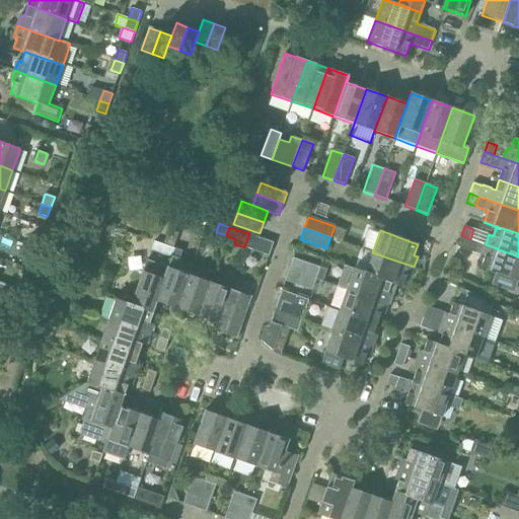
[(249,233),(244,247),(269,255),(274,242),(249,233)]
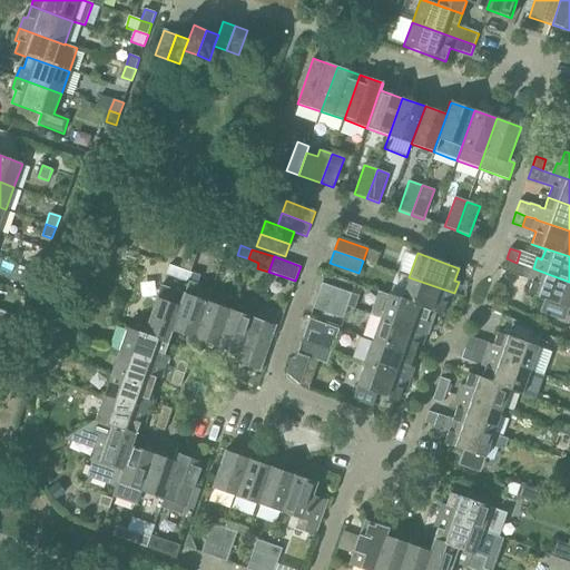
[(43,262),(33,258),(30,269),(40,273),(43,262)]
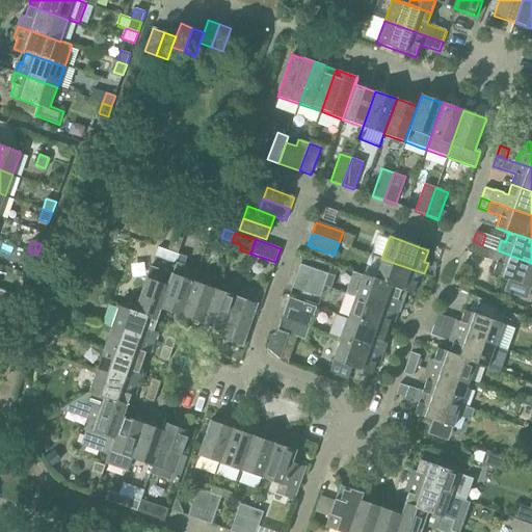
[(527,300),(531,288),(531,286),(531,263),(498,250),(482,245),(473,241),(469,253),(497,262),(493,273),(509,280),(505,292),(527,300)]
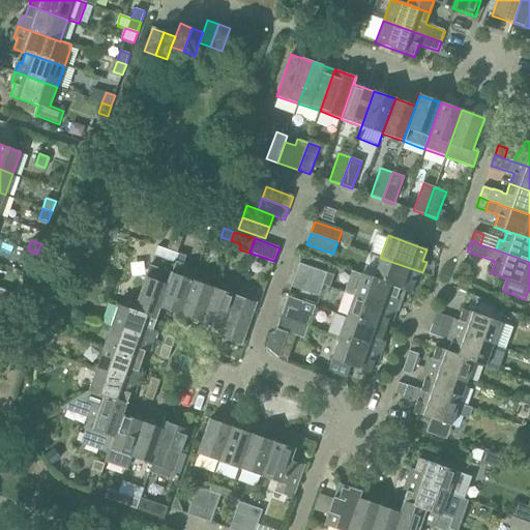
[(157,246),(154,256),(165,259),(168,249),(157,246)]
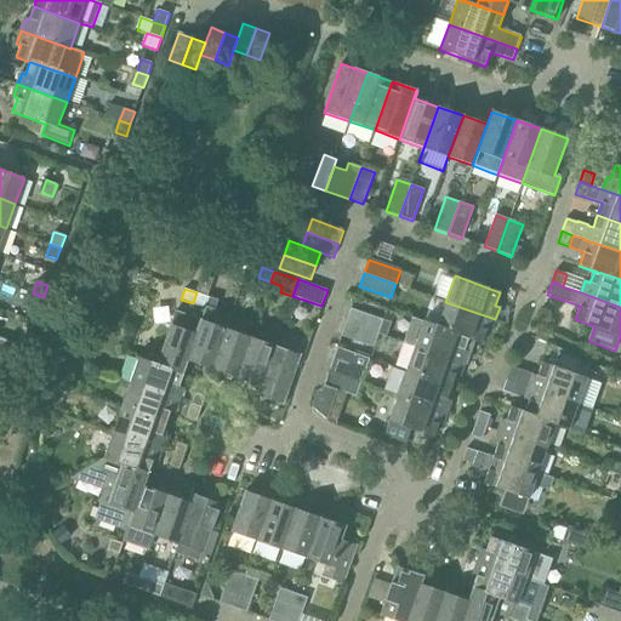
[(201,320),(187,360),(188,360),(212,369),(226,329),(231,314),(215,309),(218,300),(197,292),(193,303),(206,308),(203,320),(201,320)]
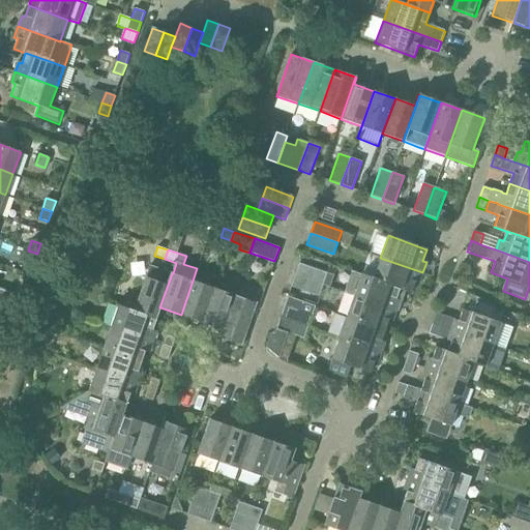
[(37,254),(28,251),(25,261),(34,264),(37,254)]
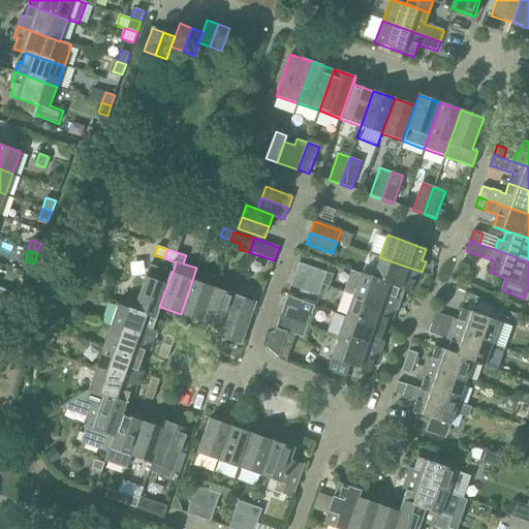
[(372,278),(400,287),(399,289),(410,292),(414,281),(418,282),(422,272),(379,257),(372,277),(372,278)]
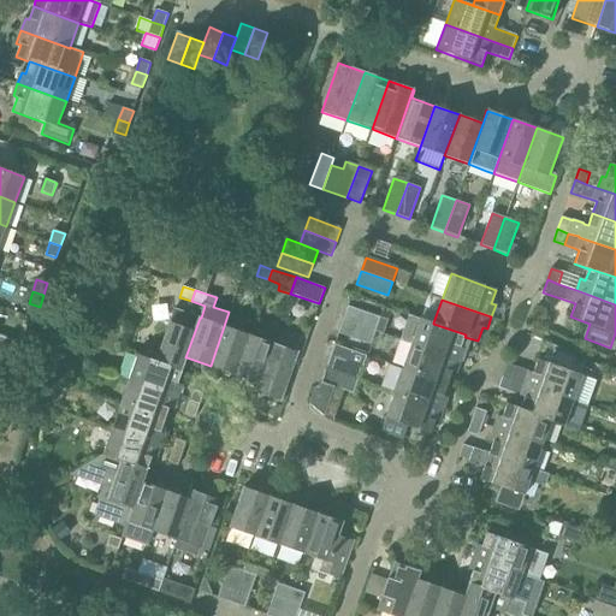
[(380,318),(349,307),(344,319),(375,331),(380,318)]
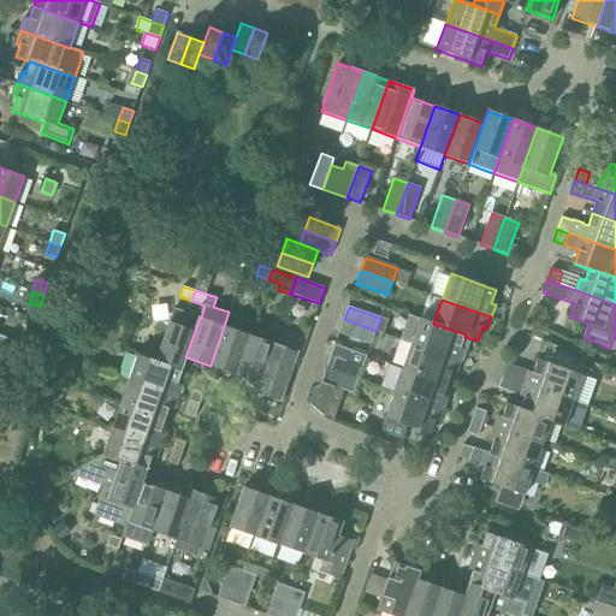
[(155,362),(138,356),(137,357),(182,372),(187,357),(185,357),(200,318),(173,308),(155,362)]
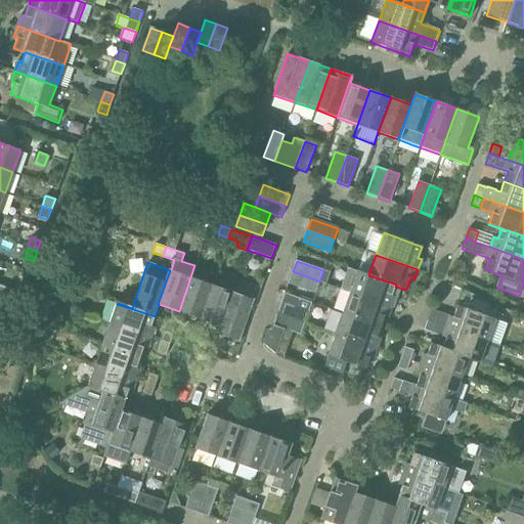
[(341,289),(350,292),(389,306),(392,307),(396,297),(392,296),(395,287),(396,285),(368,275),(348,268),(341,289)]
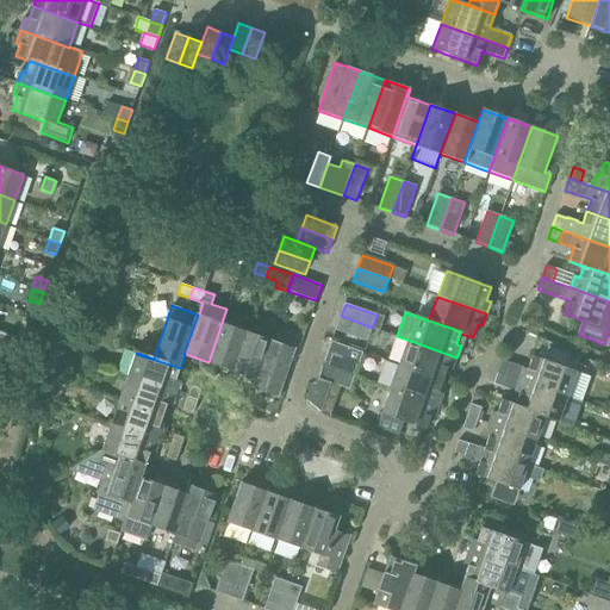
[(336,330),(367,341),(372,328),(341,316),(336,330)]
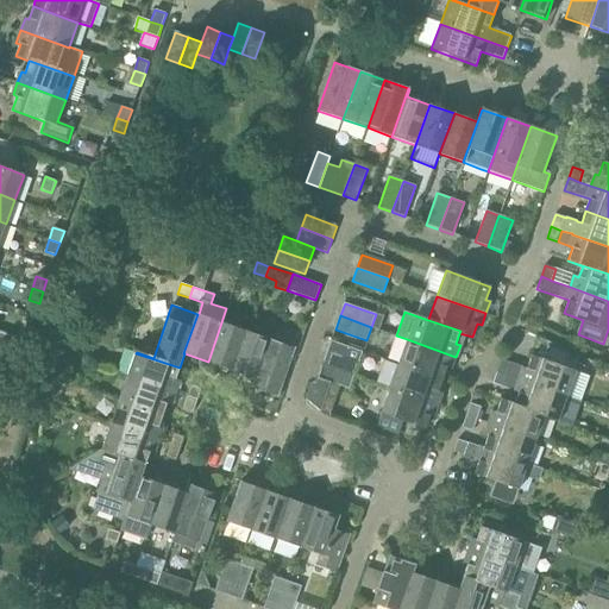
[(221,322),(208,362),(232,370),(246,331),(221,322)]
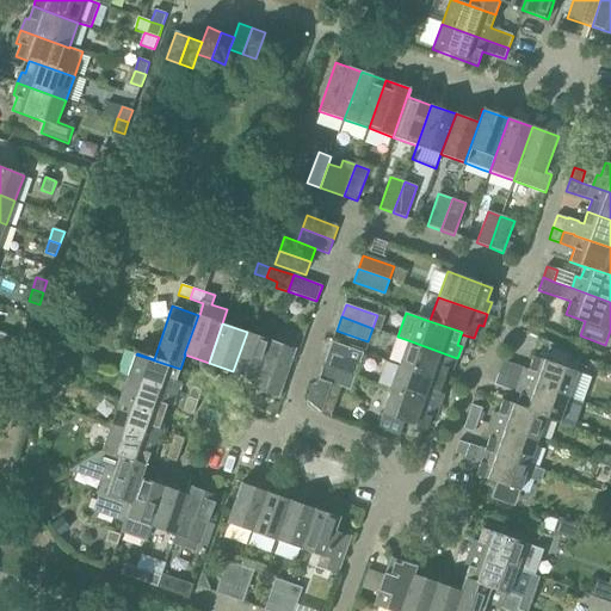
[(0,331),(0,345),(14,350),(19,339),(0,331)]
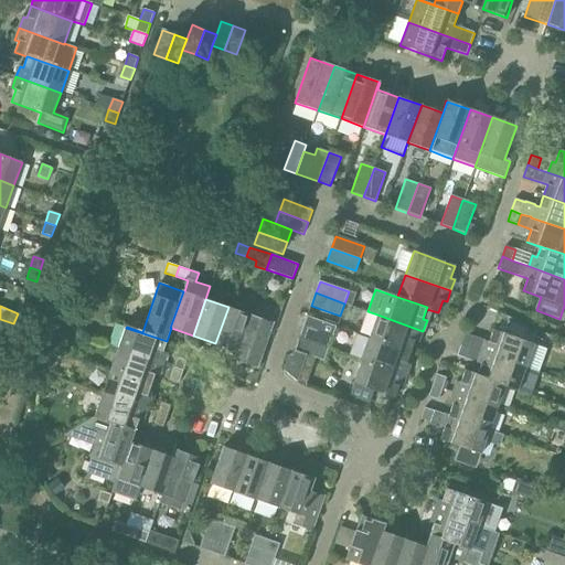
[(215,343),(236,351),(234,360),(249,315),(228,307),(215,343)]
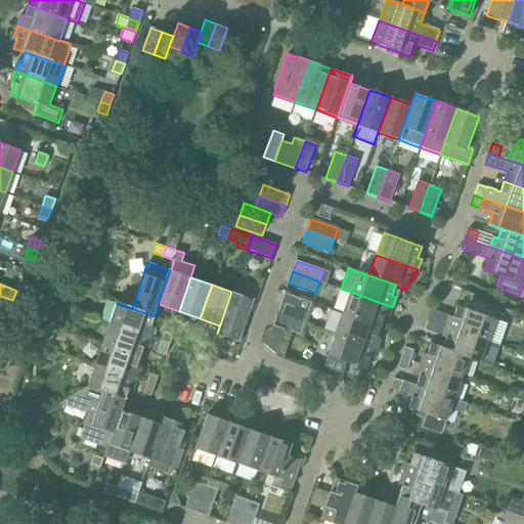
[(241,342),(255,300),(231,292),(217,334),(241,342)]
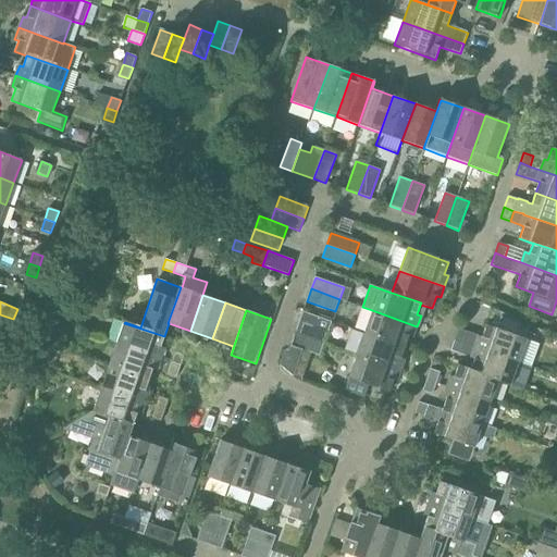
[(417,326),(413,325),(372,310),(364,333),(405,348),(409,336),(412,337),(417,326)]
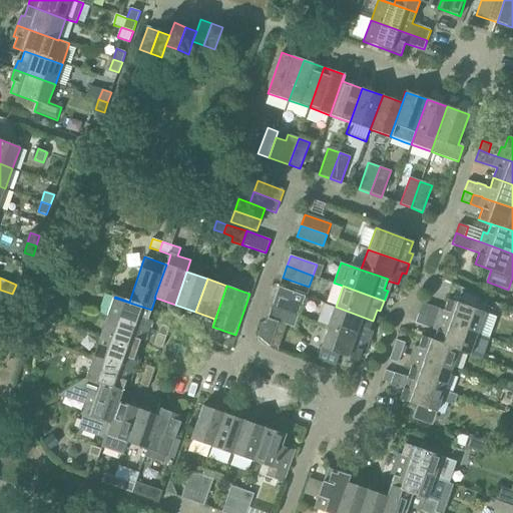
[(278,292),(276,297),(272,308),(298,317),(306,296),(280,287),(278,292)]
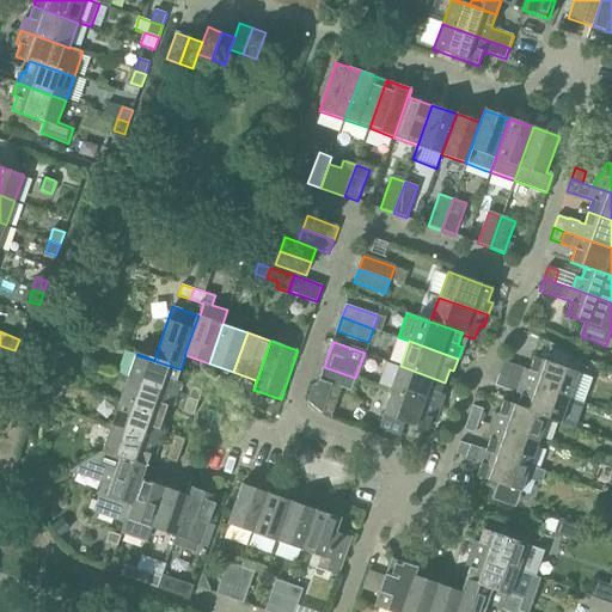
[(505,362),(500,375),(510,378),(521,381),(570,399),(582,404),(592,378),(580,373),(585,359),(554,348),(549,361),(536,356),(530,371),(505,362)]
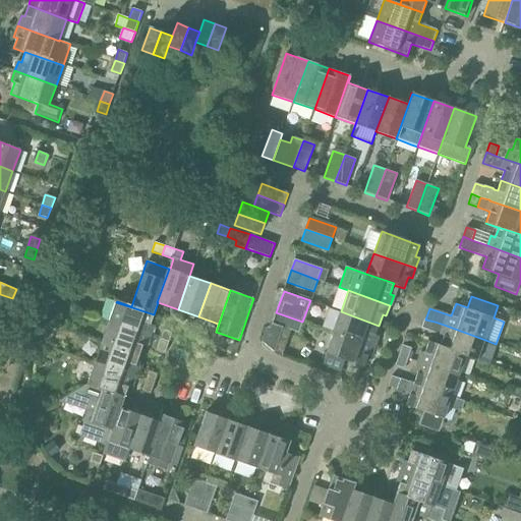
[(154,314),(116,302),(109,322),(151,336),(154,326),(151,325),(154,314)]
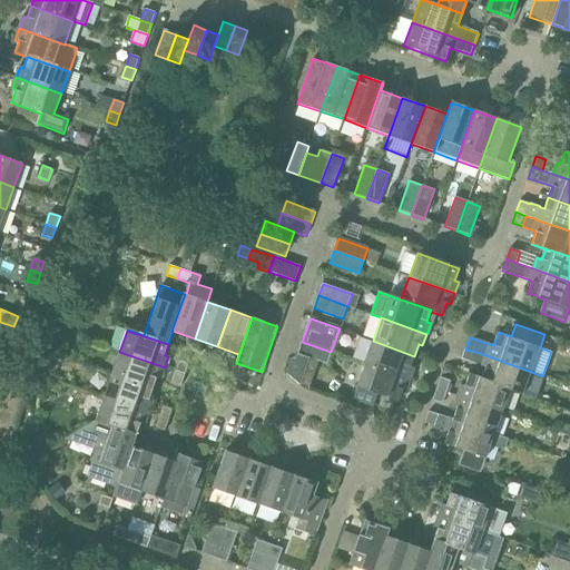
[(414,356),(373,341),(365,364),(410,381),(414,369),(411,366),(414,356)]
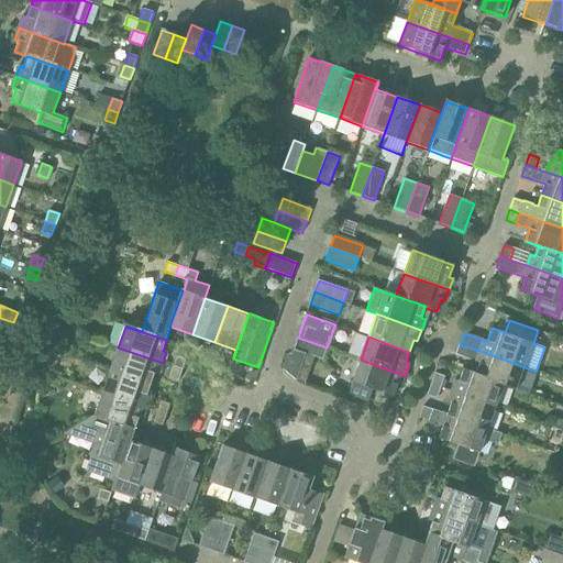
[(298,338),(296,345),(294,350),(322,360),(327,348),(298,338)]
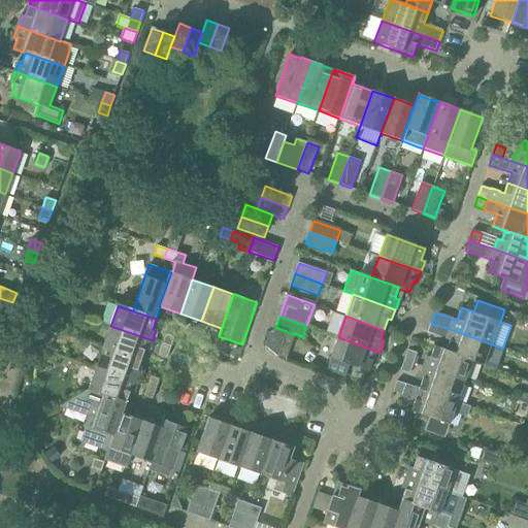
[(428,333),(437,336),(440,326),(431,324),(428,333)]
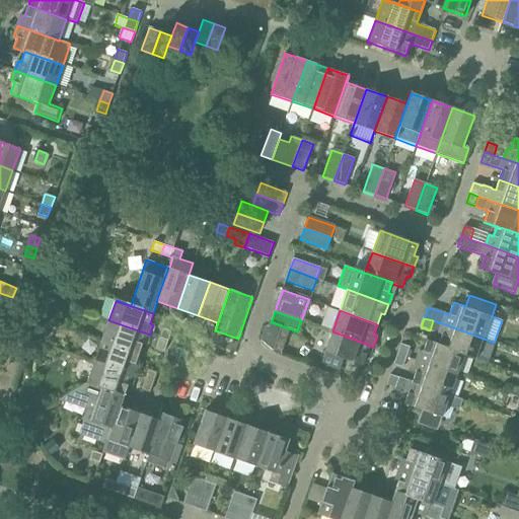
[(150,335),(108,320),(101,342),(139,355),(143,344),(146,346),(150,335)]
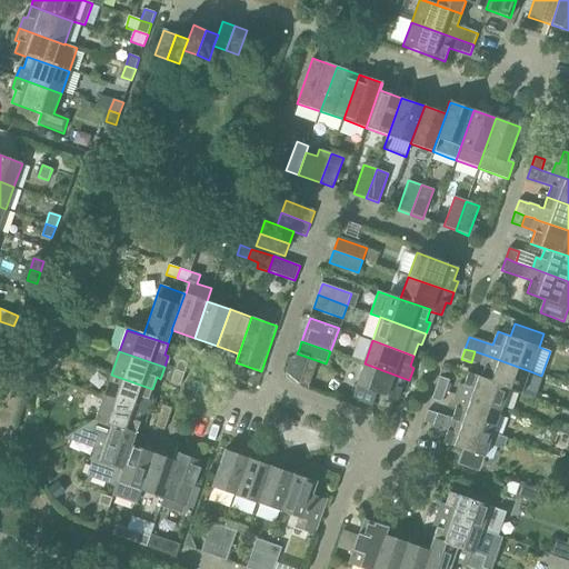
[(468,373),(468,375),(510,390),(521,395),(530,371),(485,355),(475,351),(471,362),(481,366),(485,367),(481,378),(468,373)]
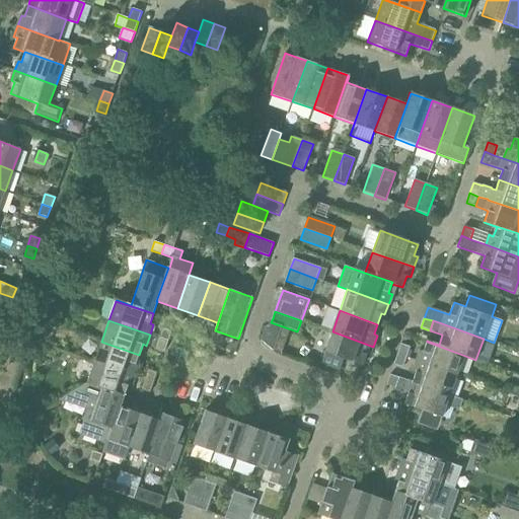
[(171,331),(163,328),(159,339),(168,342),(171,331)]
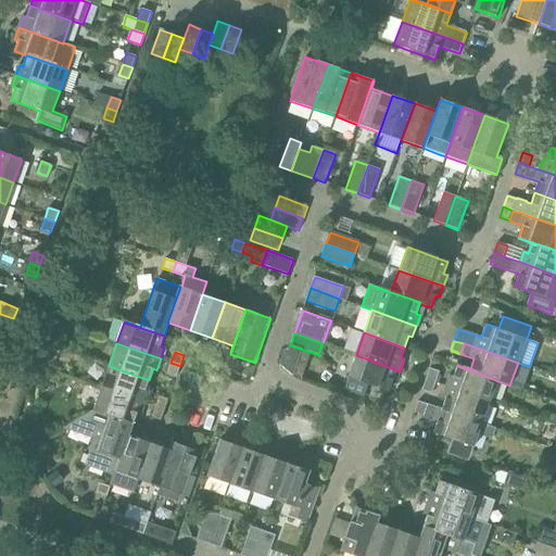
[(364,395),(367,384),(388,392),(392,380),(396,382),(400,371),(356,355),(344,389),(364,395)]
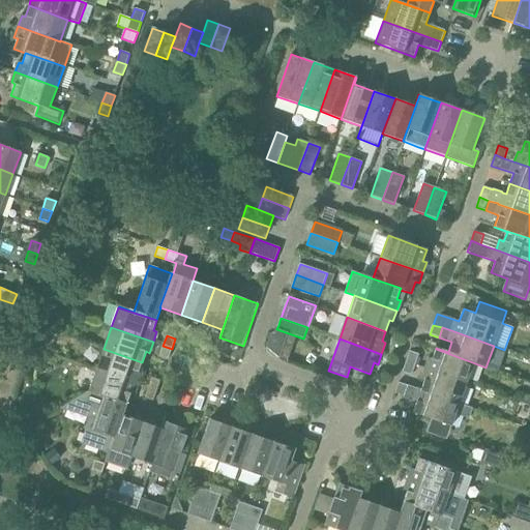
[(172,349),(163,346),(159,356),(168,359),(172,349)]
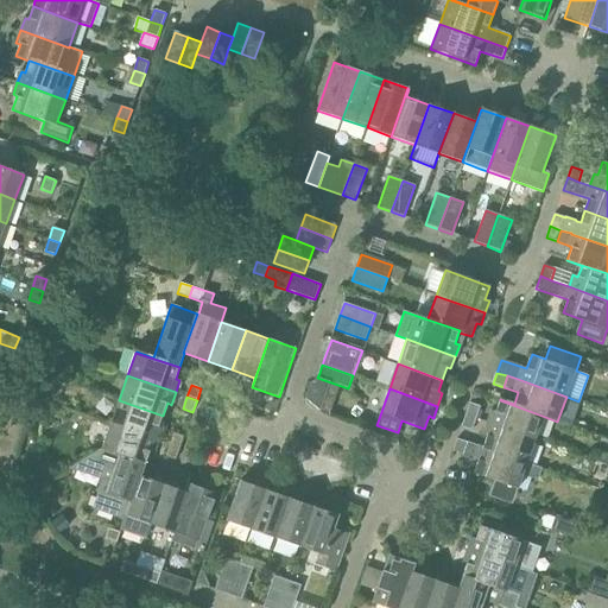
[(163,416),(119,400),(111,424),(158,442),(163,429),(159,428),(163,416)]
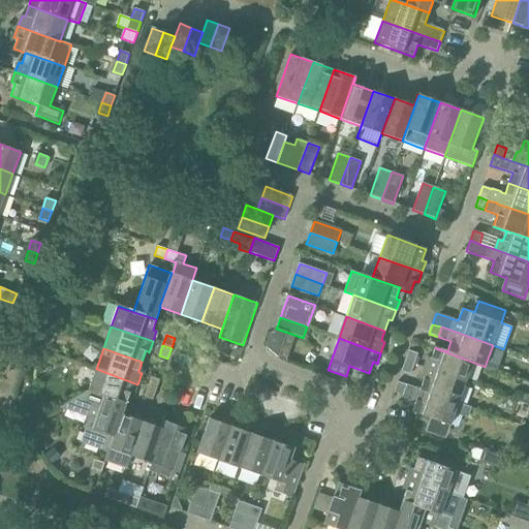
[(431,359),(428,356),(424,368),(466,383),(473,364),(484,368),(485,367),(435,348),(431,359)]
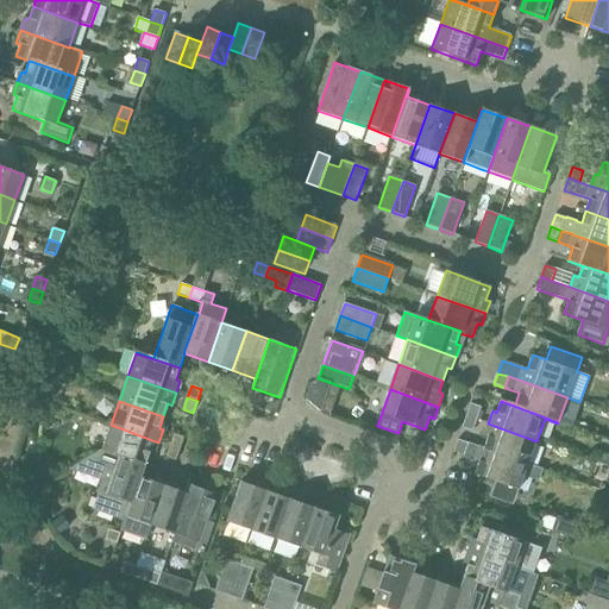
[(482,407),(471,403),(466,416),(477,420),(482,407)]
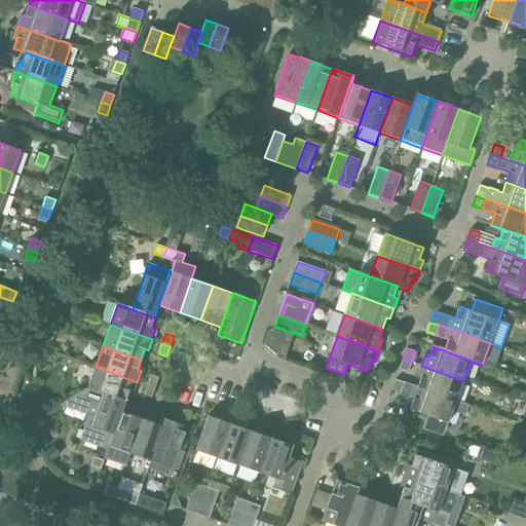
[(400,369),(409,372),(412,363),(403,360),(400,369)]
